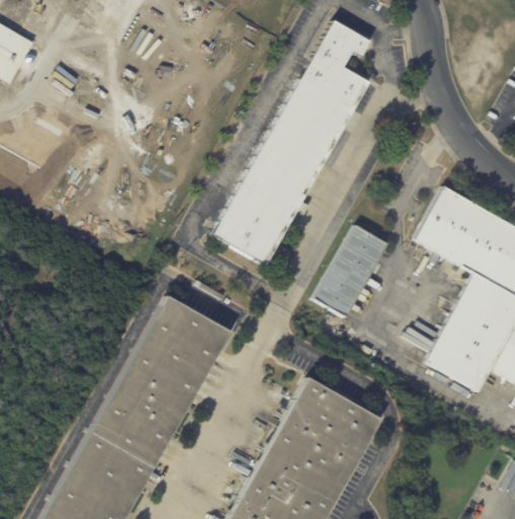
[(0,0),(0,22),(32,42),(9,83),(0,77),(0,0)]
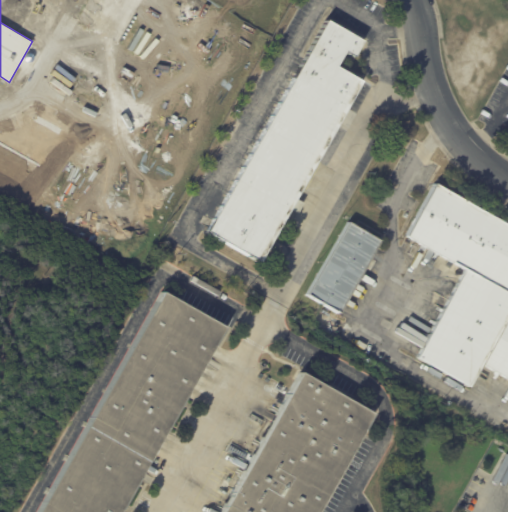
[(330,20),(366,40),(357,55),(347,50),(339,65),(365,80),(297,199),(304,204),(298,214),(291,210),(262,262),(209,232),(330,19),(330,20)]
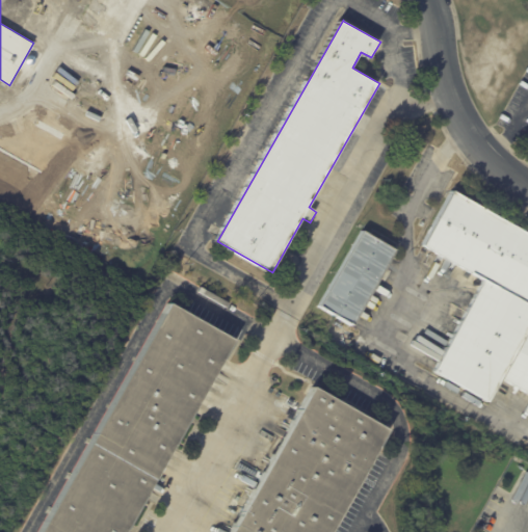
[(527,394),(504,380),(492,403),(437,372),(487,282),(426,246),(456,191),(527,232),(527,394)]
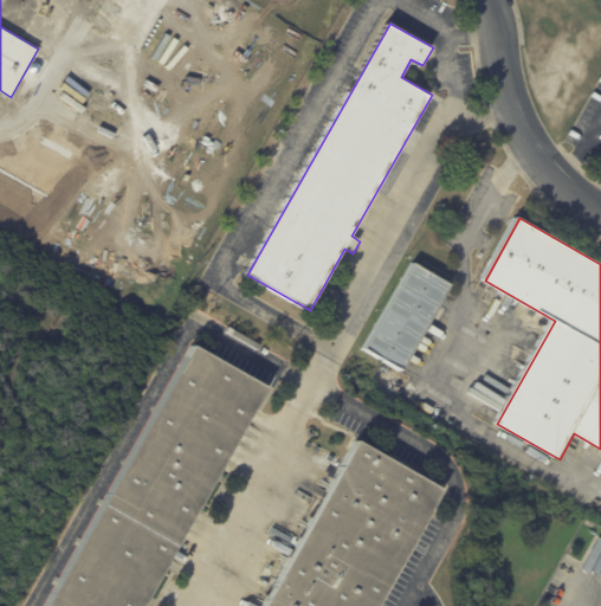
[(425,269),(453,284),(405,371),(367,349),(415,263),(425,269)]
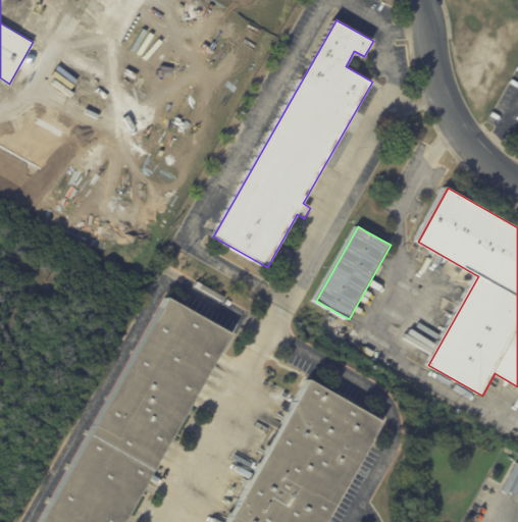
[(170,297),(234,332),(124,521),(41,521),(170,296),(170,297)]
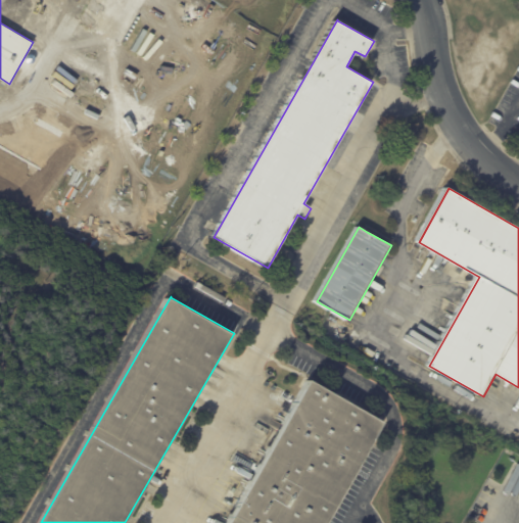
[(312,379),(385,422),(327,522),(229,522),(312,379)]
